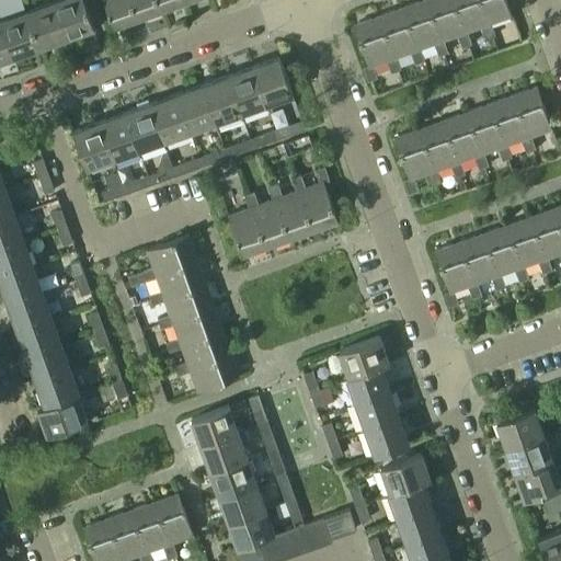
[(67,36),(53,0),(49,0),(26,9),(39,46),(67,36)]
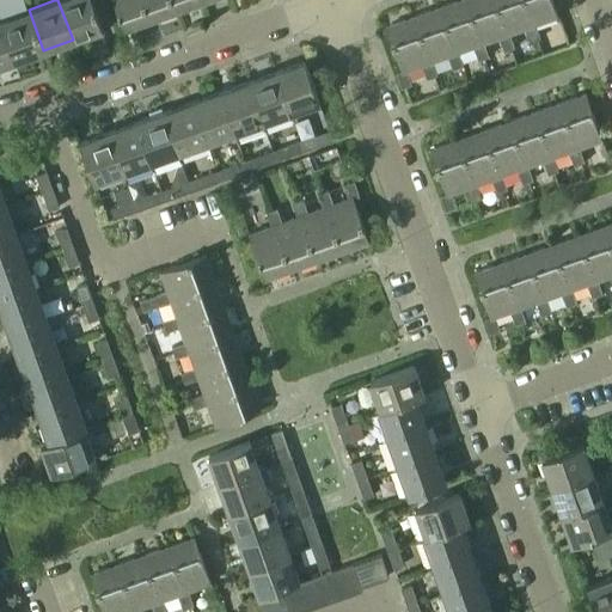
[(103,29),(92,0),(57,0),(73,40),(103,29)]
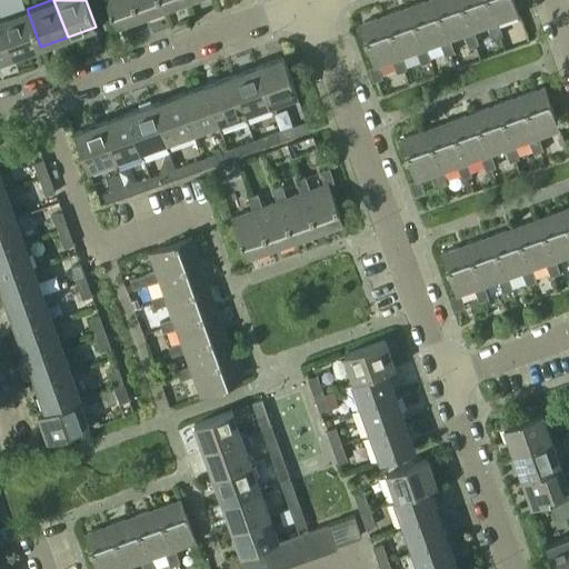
[(132,0),(105,0),(115,28),(140,20),(132,0)]
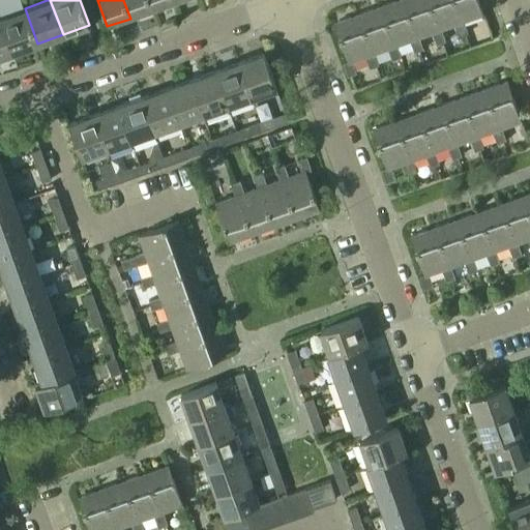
[(148,0),(123,0),(130,19),(152,10),(148,0)]
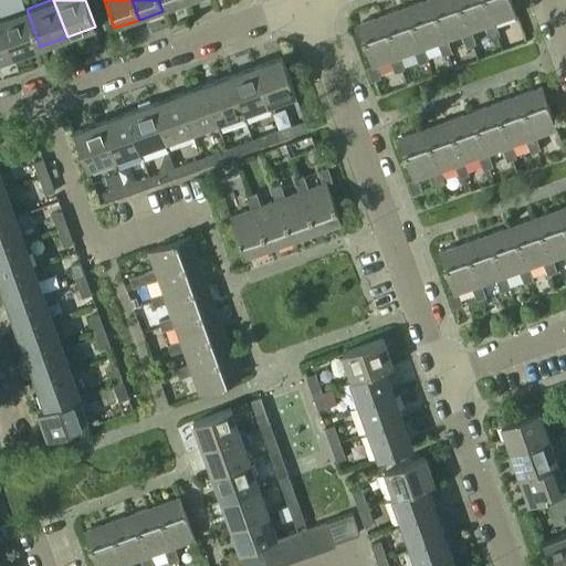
[(185,0),(158,0),(163,11),(187,2),(185,0)]
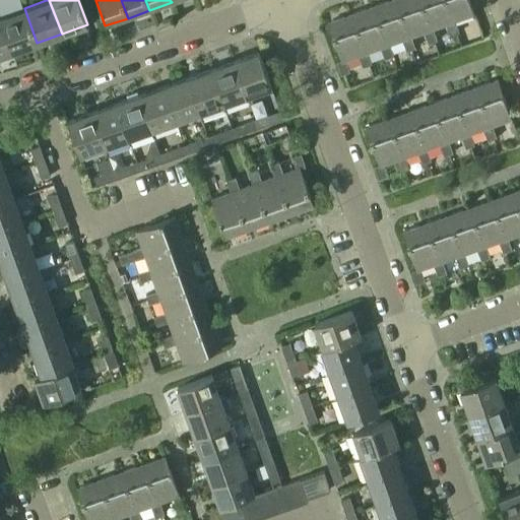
[(390,45),(402,40),(407,38),(393,0),(388,0),(372,6),(386,46),(381,48),(384,59),(393,55),(390,45)]
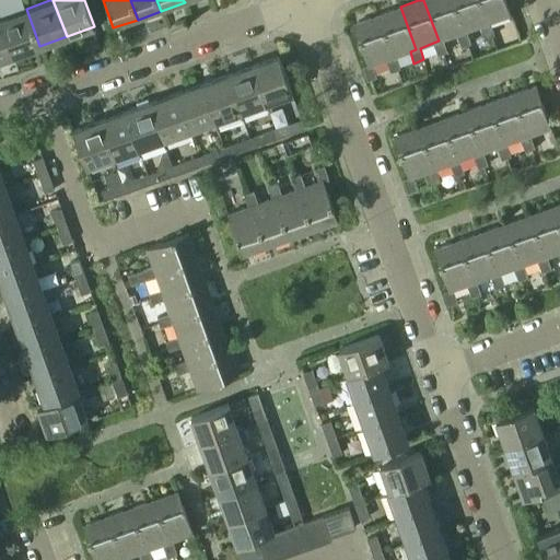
[(443,39),(456,35),(463,33),(451,0),(423,0),(439,41),(433,43),(438,55),(447,51),(443,39)]
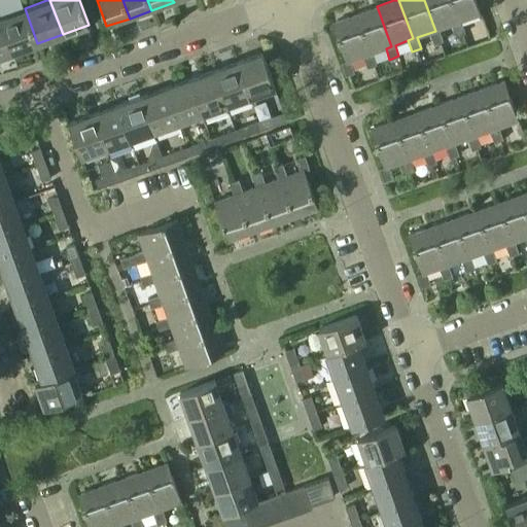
[(440,29),(452,25),(457,23),(449,0),(424,0),(435,31),(429,33),(433,43),(443,40),(440,29)]
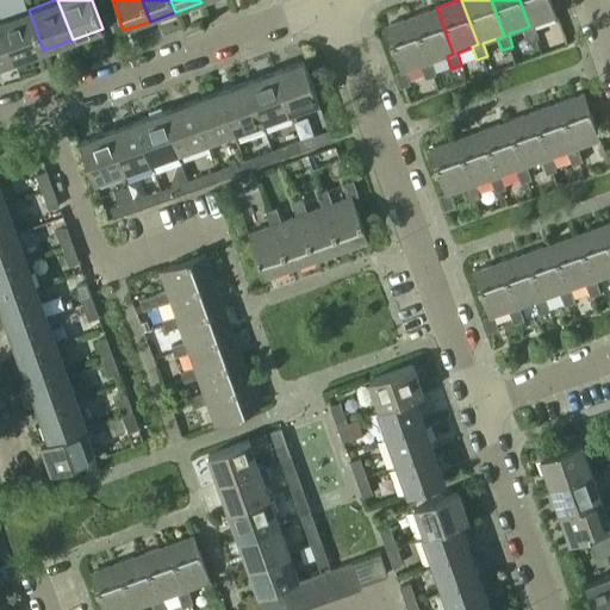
[(539,38),(534,25),(556,17),(549,0),(520,0),(529,26),(523,29),(528,42),(539,38)]
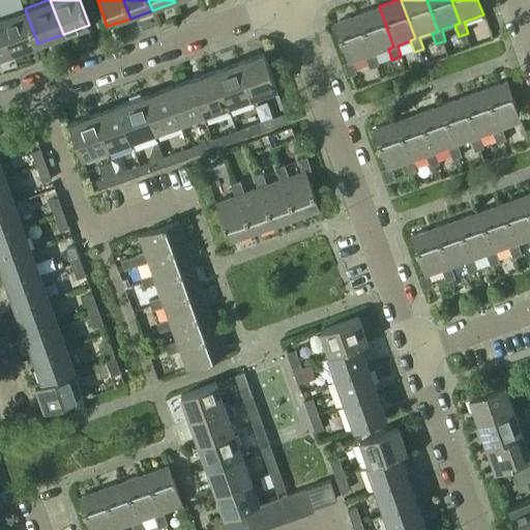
[(357,15),(367,45),(372,55),(365,57),(370,67),(379,64),(375,53),(388,49),(393,47),(379,6),(357,15)]
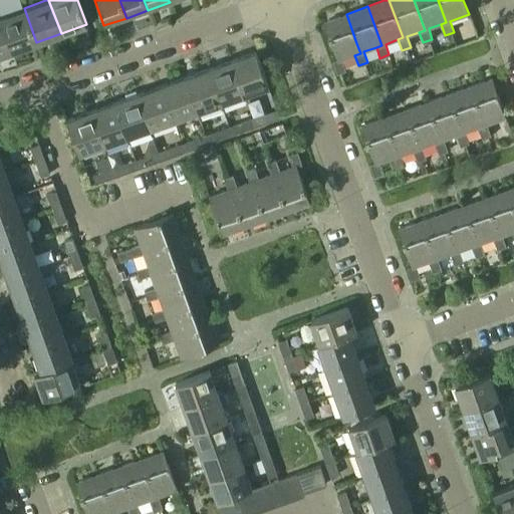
[(36,42),(24,8),(0,16),(0,17),(12,50),(36,42)]
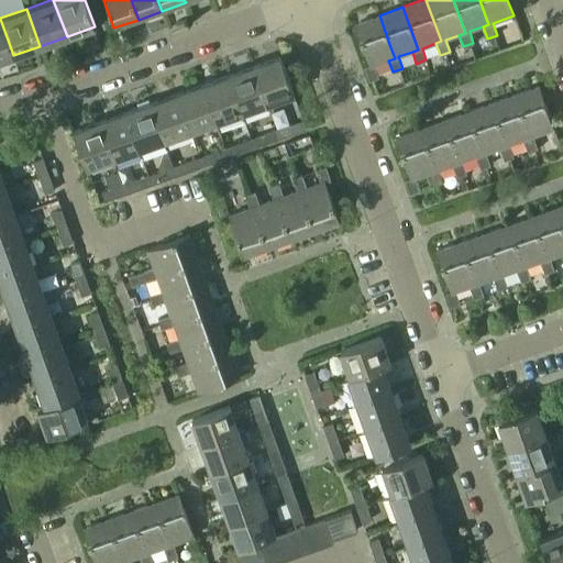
[(374,65),(388,61),(395,58),(390,47),(379,15),(355,23),(370,64),(364,66),(368,80),(378,77),(374,65)]
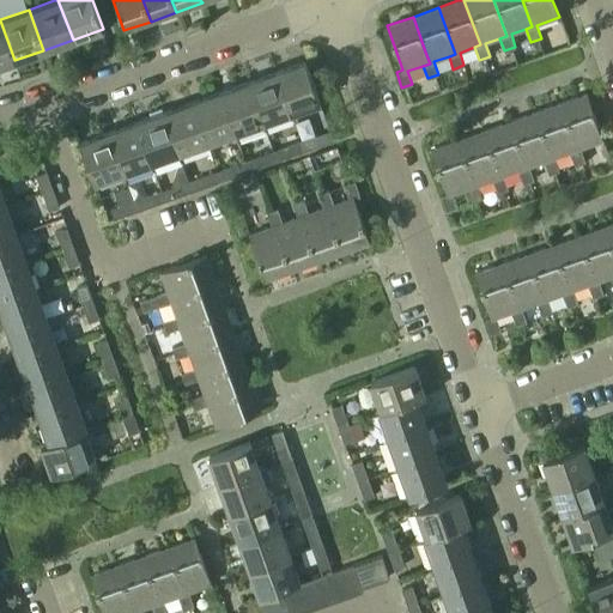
[(0,65),(14,60),(0,20),(0,65)]
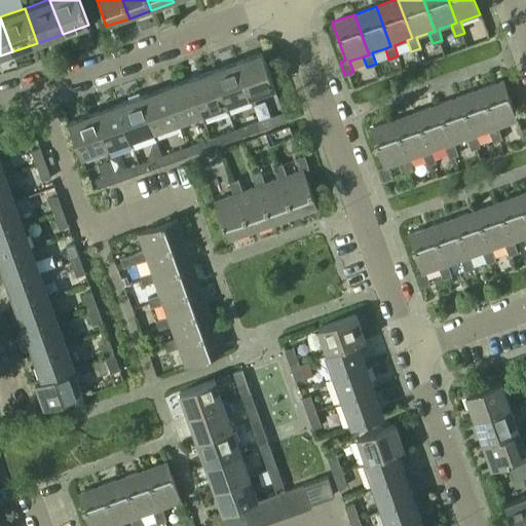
[(274,88),(262,53),(237,62),(250,98),(274,88)]
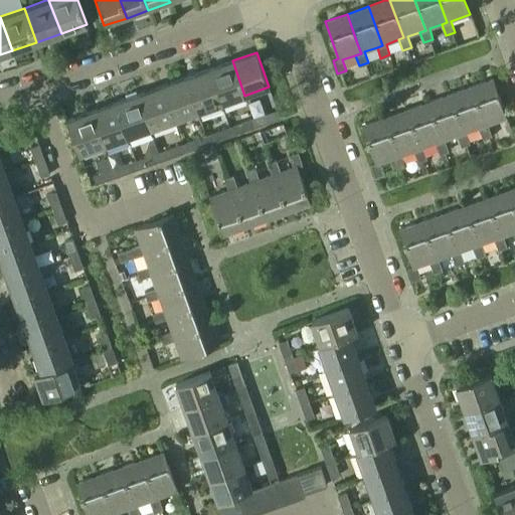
[(208,69),(221,104),(244,96),(232,60),(208,69)]
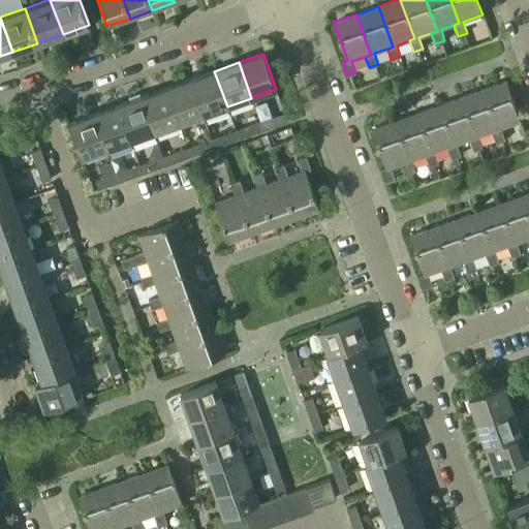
[(190,80),(203,116),(227,106),(214,71),(190,80)]
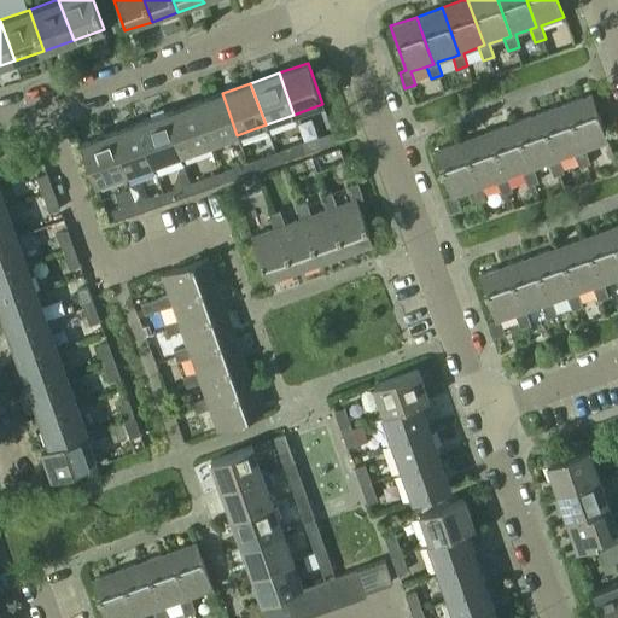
[(194,103),(209,145),(237,135),(222,93),(194,103)]
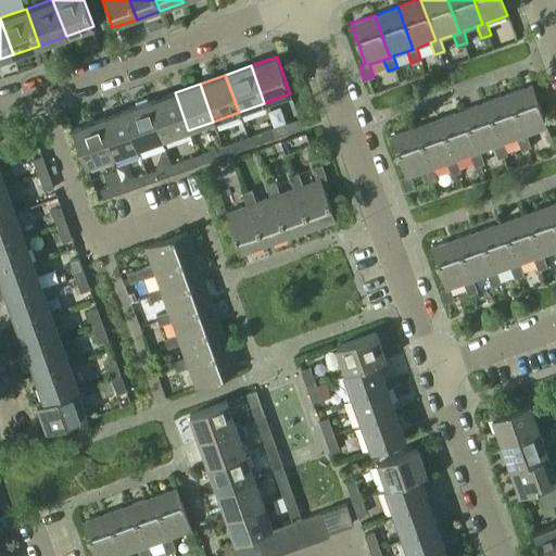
[(527,135),(547,127),(532,85),(507,93),(522,136),(517,138),(521,150),(531,147),(527,135)]
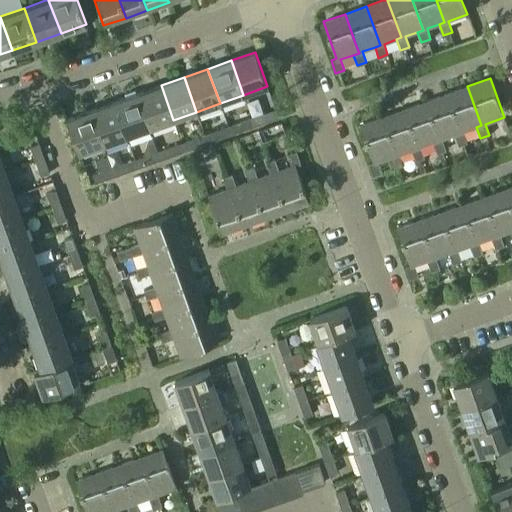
[(137,93),(150,128),(173,120),(161,85),(137,93)]
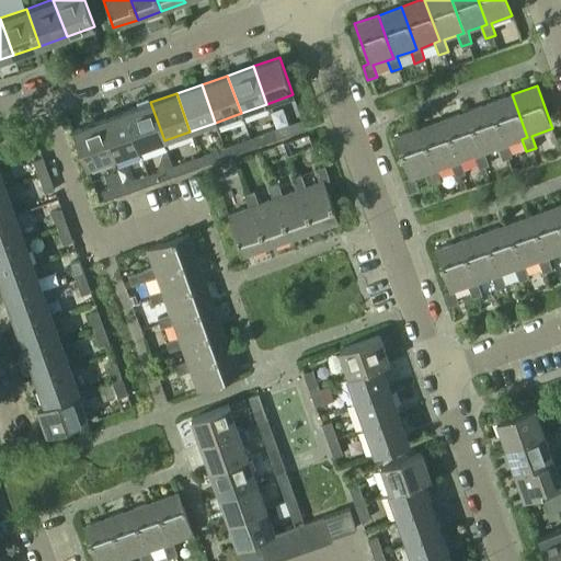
[(512,156),(507,145),(522,139),(527,137),(512,94),(489,103),(504,146),(497,148),(502,159),(512,156)]
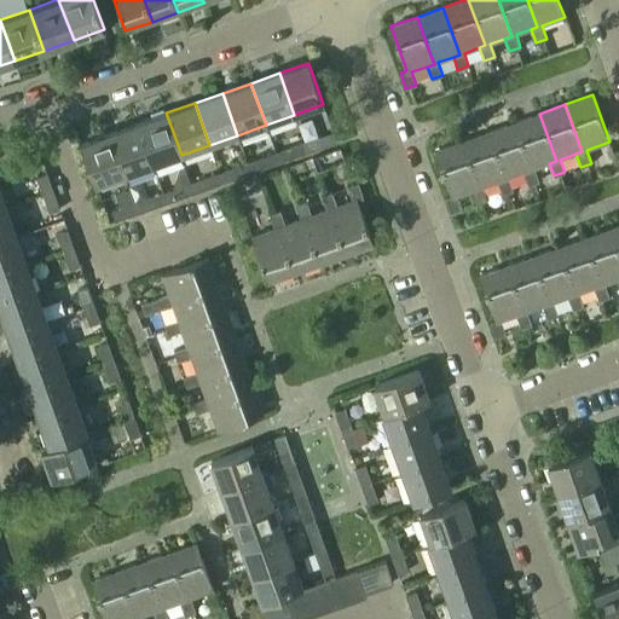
[(138,123),(152,165),(181,155),(166,113),(138,123)]
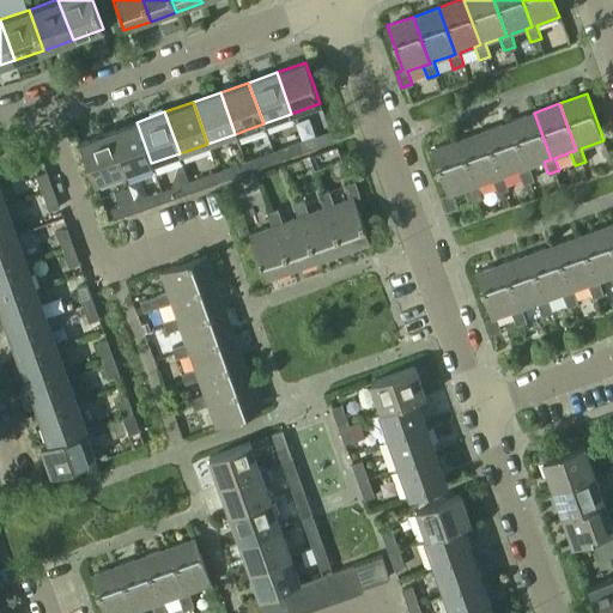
[(534,180),(529,167),(544,162),(551,159),(534,113),(508,121),(525,169),(519,171),(523,183),(534,180)]
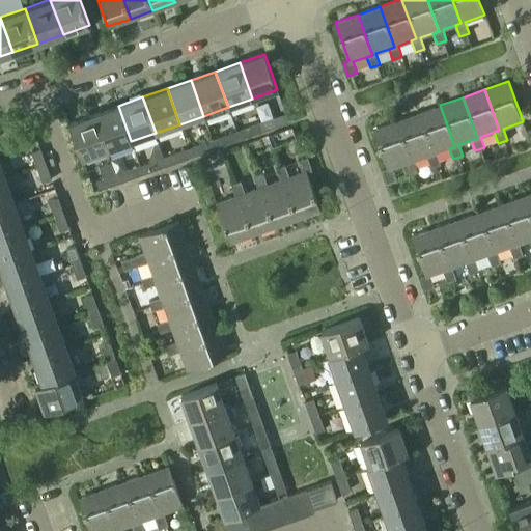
[(440,164),(437,152),(449,148),(454,146),(440,105),(418,113),(432,154),(426,156),(430,167),(440,164)]
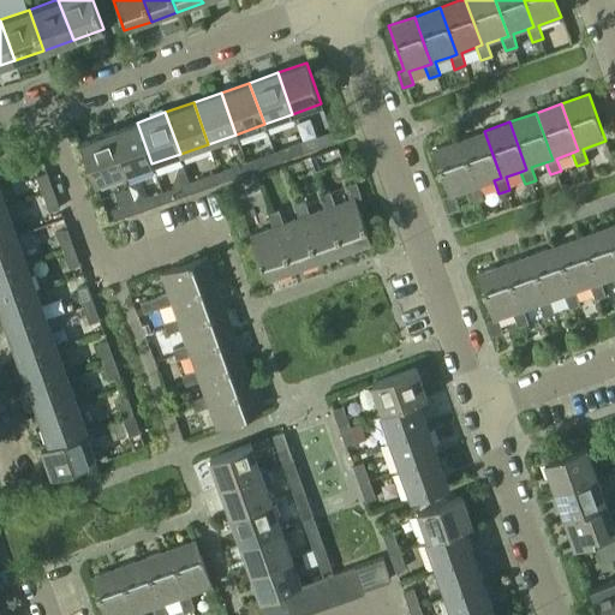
[(108,132),(124,174),(151,163),(137,123),(108,132)]
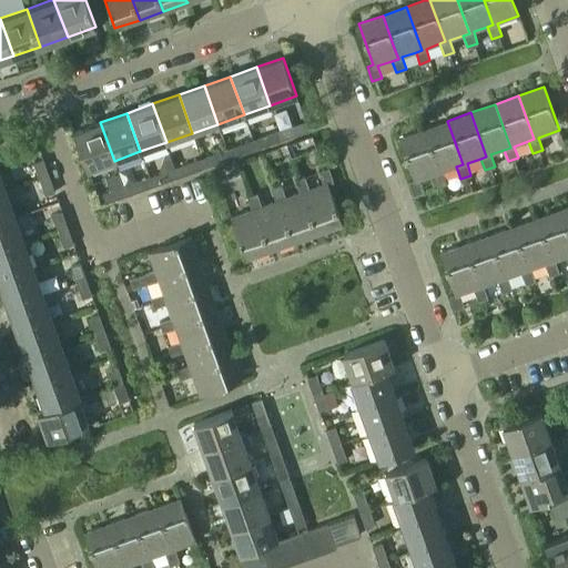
[(438,173),(433,175),(437,186),(447,183),(443,172),(456,166),(463,164),(447,121),(423,129),(438,173)]
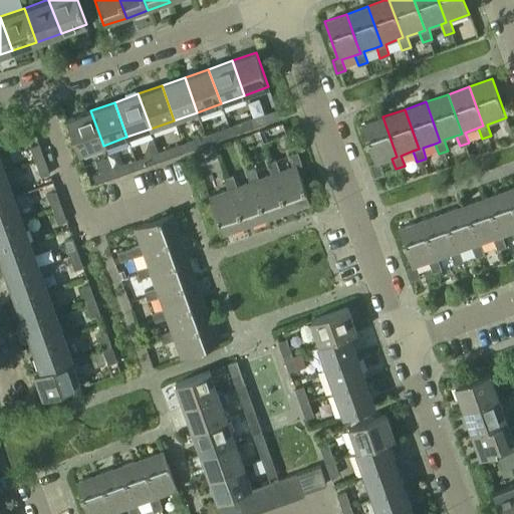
[(66,119),(79,154),(103,146),(90,110),(66,119)]
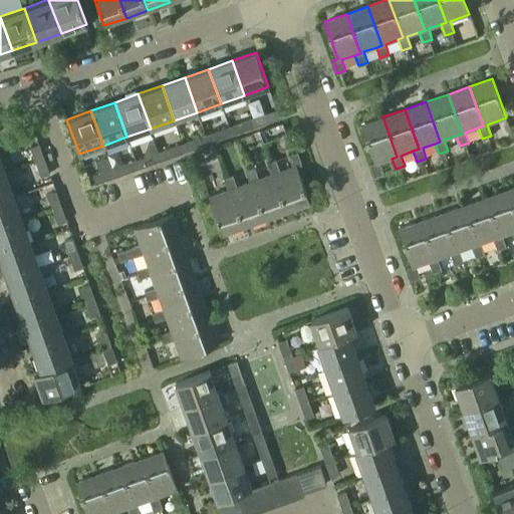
[(271,111),(252,117),(255,126),(274,119),(271,111)]
